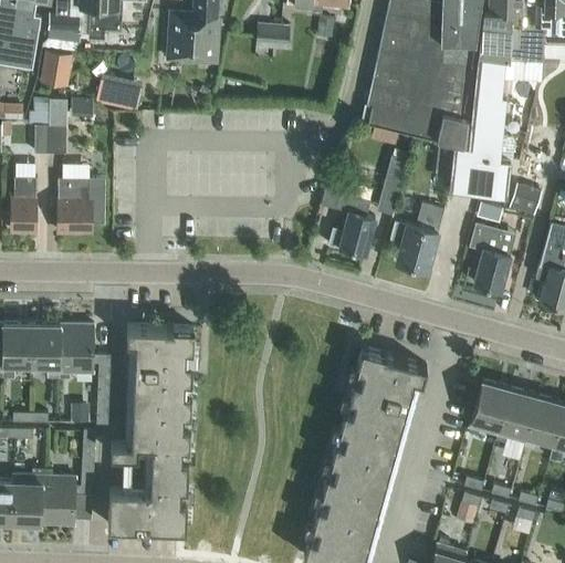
[(52,7),(52,0),(0,0),(0,63),(32,70),(41,18),(34,17),(37,4),(52,7)]
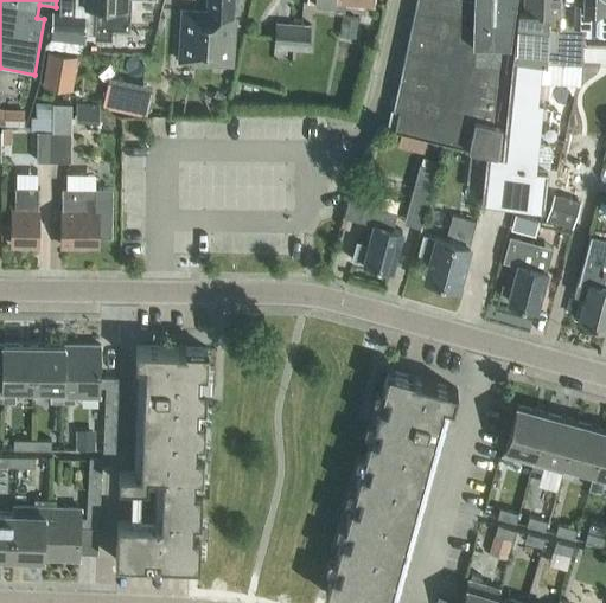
[(85,36),(87,17),(75,15),(75,0),(59,0),(59,19),(53,18),(51,46),(83,47),(84,36),(85,36)]
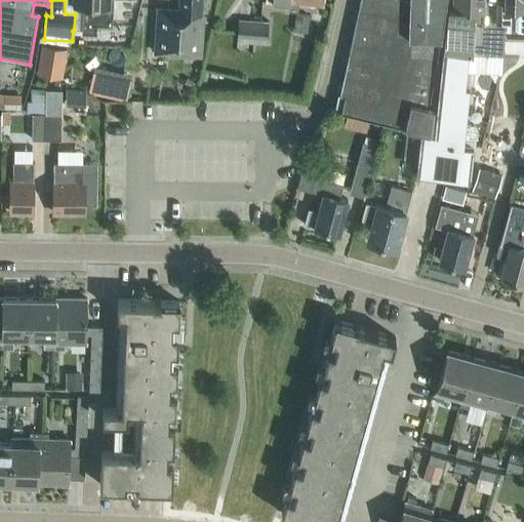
[(135,0),(74,0),(74,7),(84,8),(83,35),(96,36),(96,27),(113,28),(114,1),(136,2),(135,0)]
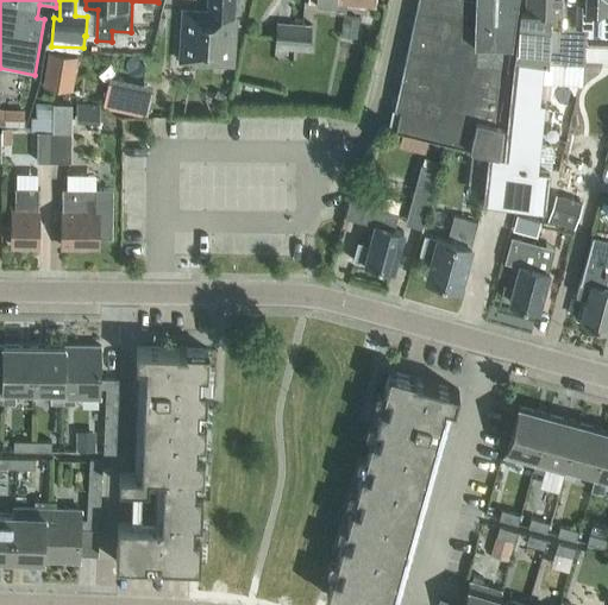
[(240,16),(240,0),(207,0),(207,14),(183,13),(180,62),(198,63),(198,65),(233,68),(236,20),(232,20),(233,16),(240,16)]
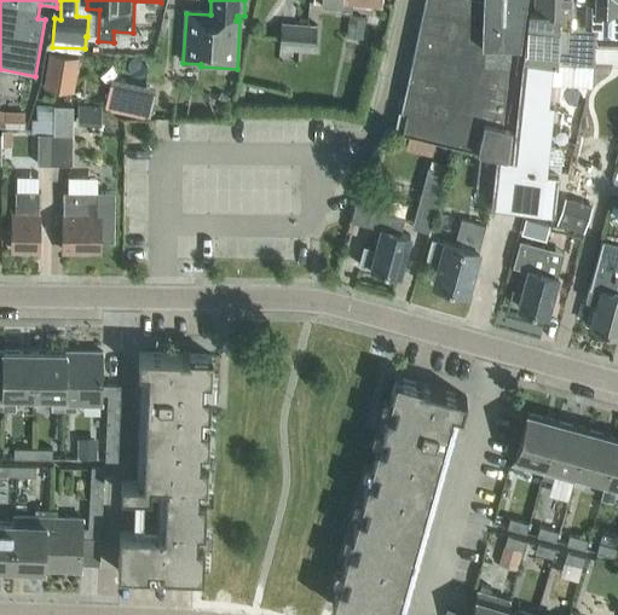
[(313,0),(313,4),(341,6),(341,16),(347,17),(347,0),(313,0)]
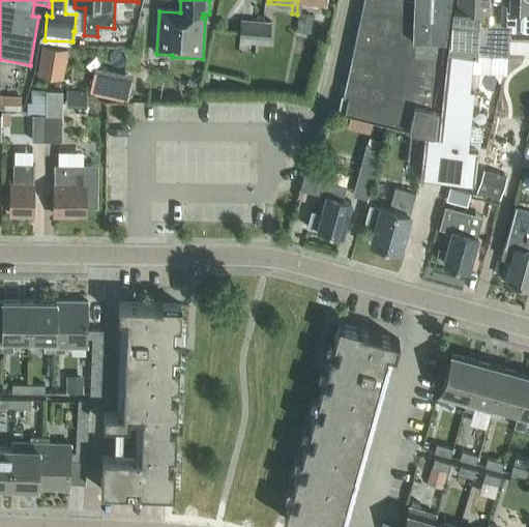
[(297,0),(297,15),(301,15),(302,6),(327,8),(327,0),(297,0)]
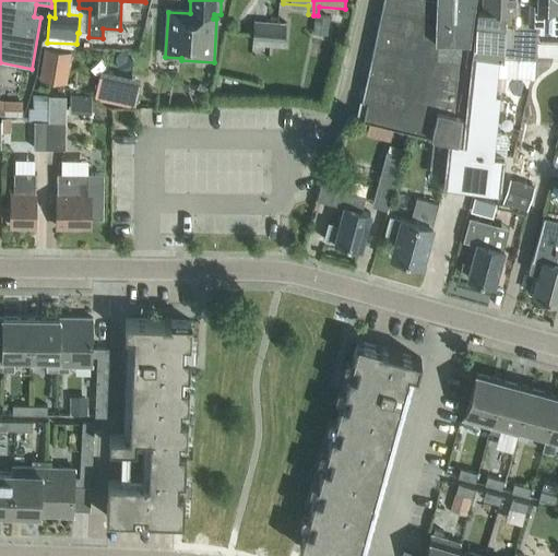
[(448,142),(458,143),(462,111),(458,110),(466,66),(474,11),(475,0),(384,0),(358,120),(434,139),(430,172),(444,173),(447,153),(448,142)]
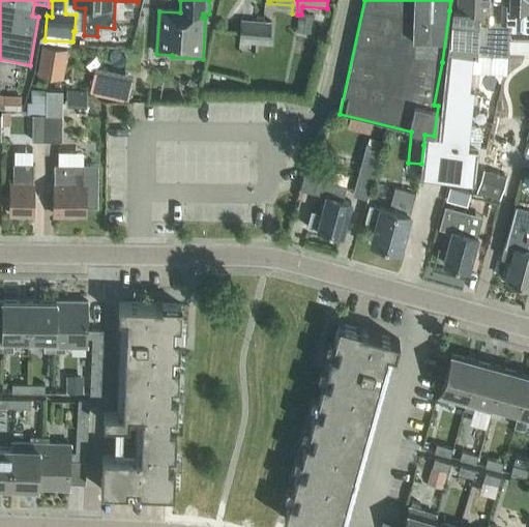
[(447,52),(439,137),(438,145),(468,148),(474,89),(469,88),(473,55),(476,56),(509,58),(510,26),(501,26),(489,26),(490,13),(490,0),(458,0),(458,11),(452,11),(447,52)]
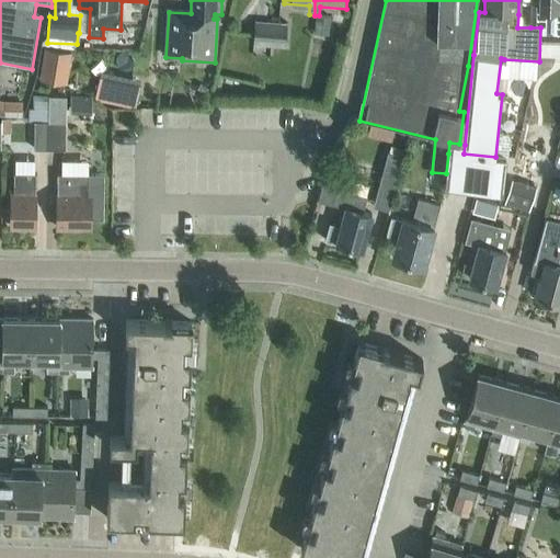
[(559,0),(540,0),(540,6),(540,12),(541,12),(555,13),(555,41),(559,41),(559,0)]
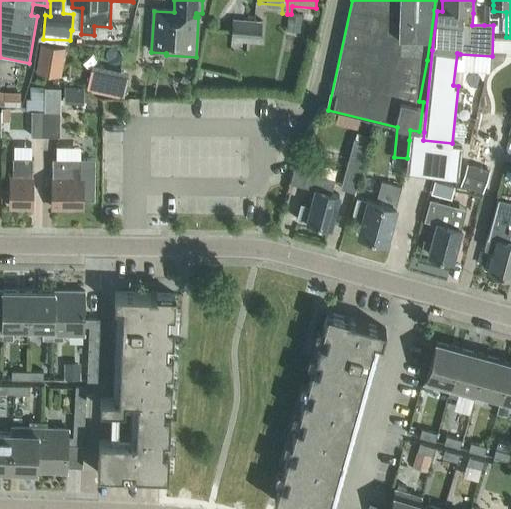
[(493,25),(494,25),(494,11),(493,11),(493,5),(485,5),(484,25),(493,25)]
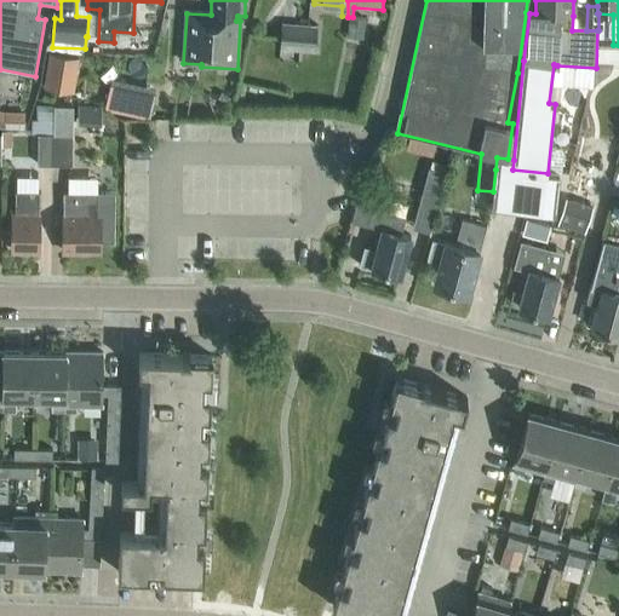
[(366,21),(350,19),(348,39),(364,40),(366,21)]
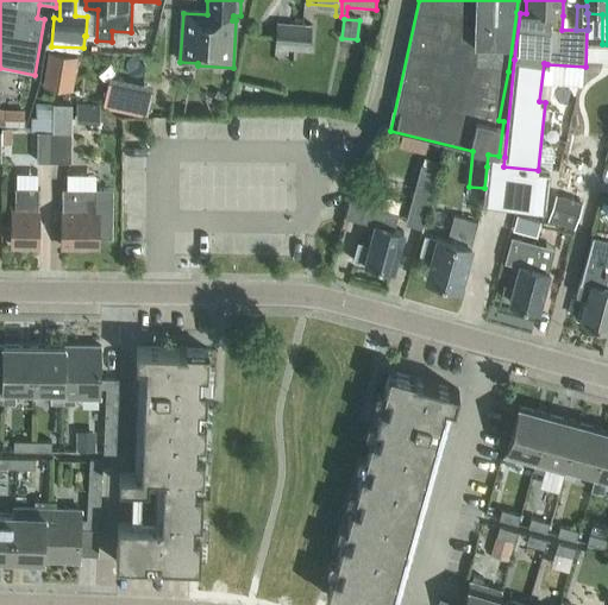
[(311,52),(313,26),(277,24),(276,50),(311,52)]
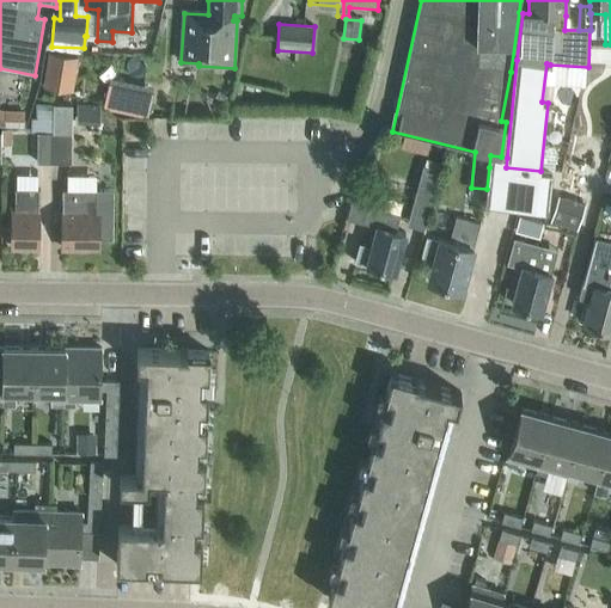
[(49,55),(44,90),(74,93),(79,60),(49,55)]
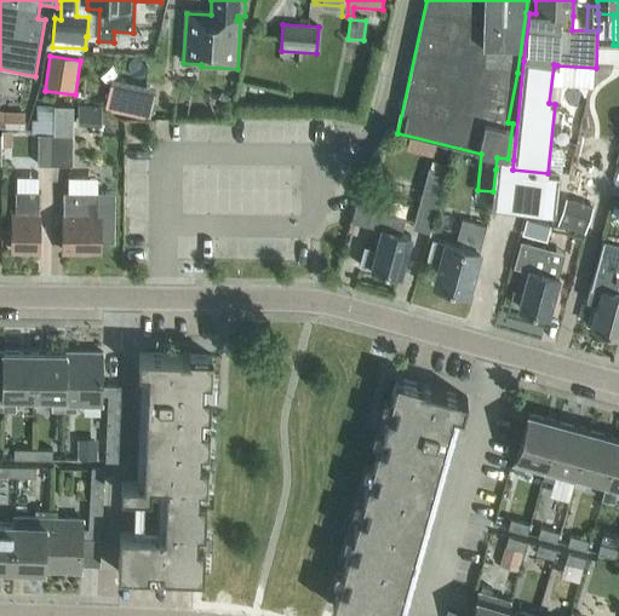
[(108,105),(107,114),(150,122),(156,95),(150,93),(112,86),(108,105)]
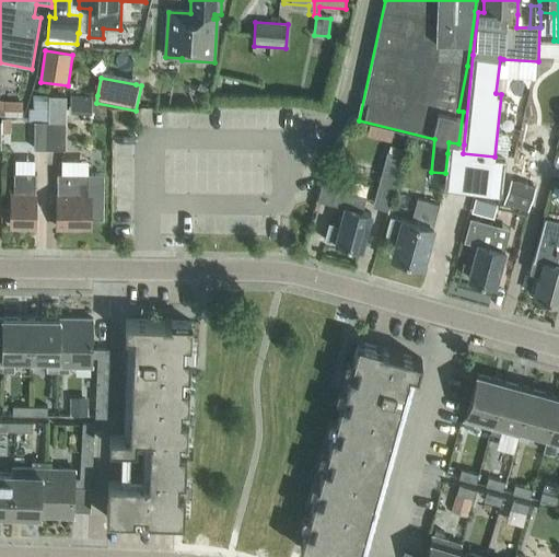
[(209,89),(200,83),(196,89),(205,95),(209,89)]
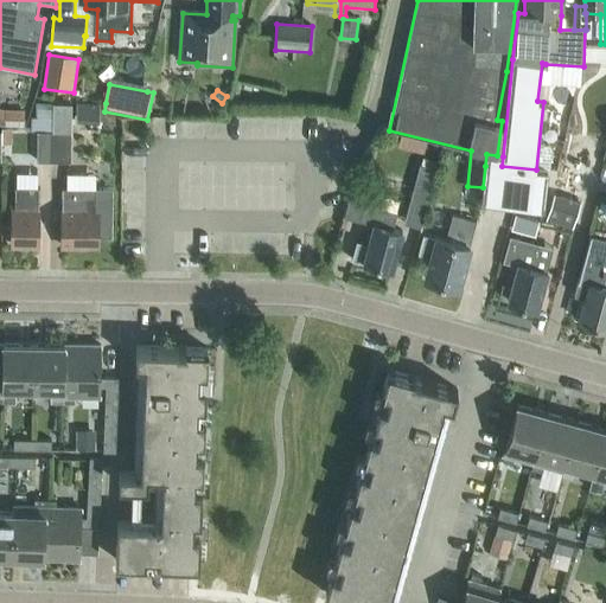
[(53,107),(37,107),(37,119),(32,119),(31,134),(38,135),(37,165),(51,165),(52,135),(53,135),(53,107)]
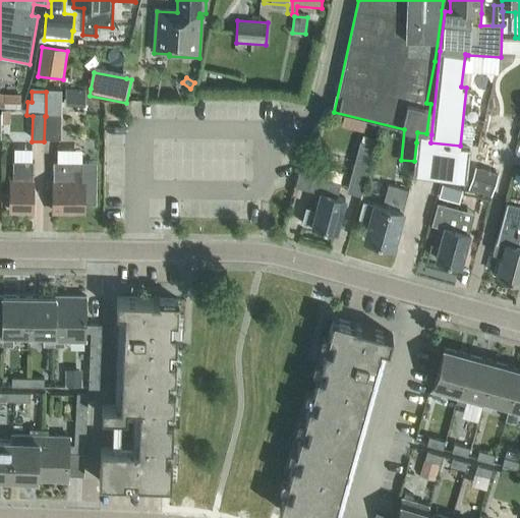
[(61,141),(62,92),(46,92),(46,116),(45,116),(44,141),(61,141)]
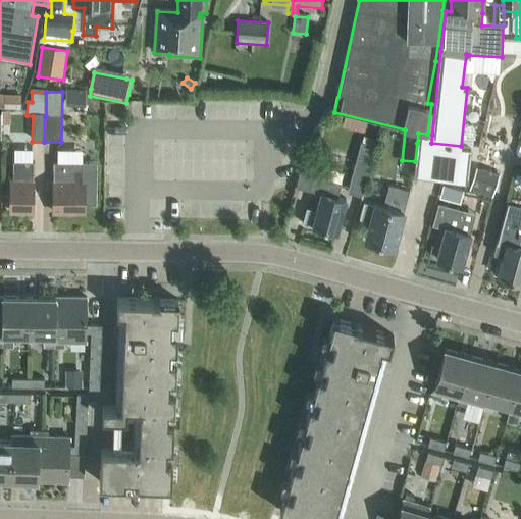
[(0,95),(0,109),(5,111),(22,111),(21,96),(5,96),(0,95)]
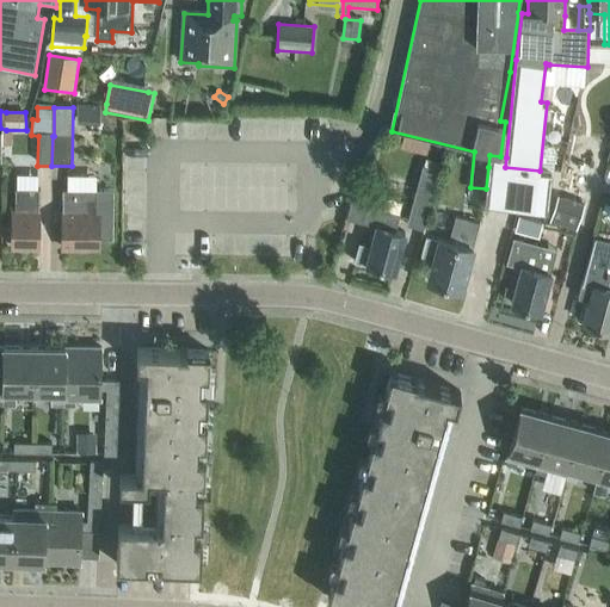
[(486,189),(485,203),(547,210),(552,172),(540,171),(505,167),(506,158),(500,156),(490,155),(488,167),(486,189)]
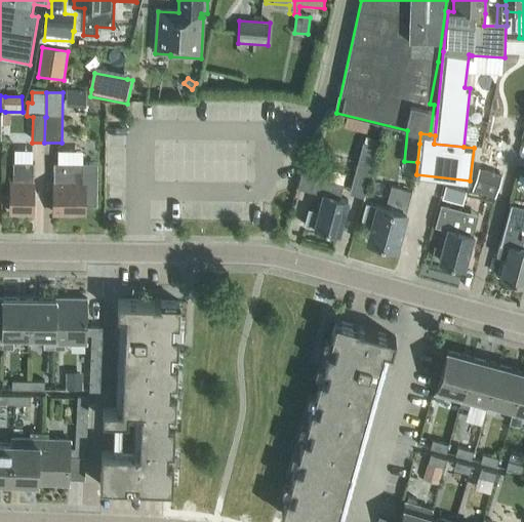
[(377,148),(378,142),(366,138),(364,145),(363,145),(350,196),(364,199),(377,148)]
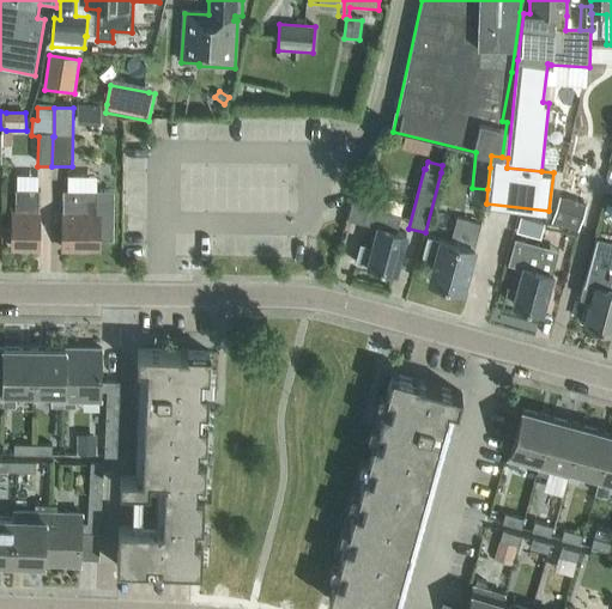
[(38,251),(40,193),(16,192),(16,215),(13,215),(13,250),(38,251)]
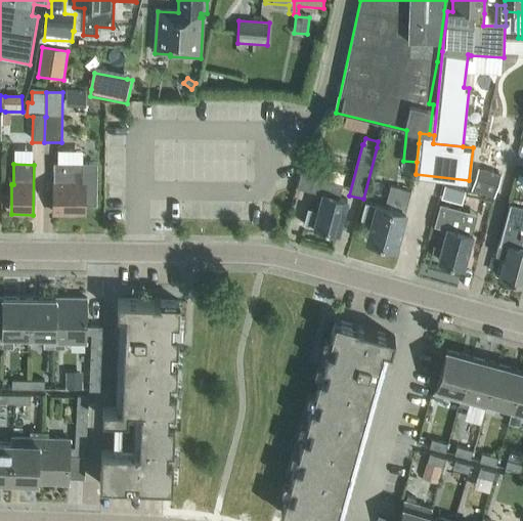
[(98,166),(54,165),(54,215),(86,215),(86,207),(97,207),(98,166)]
